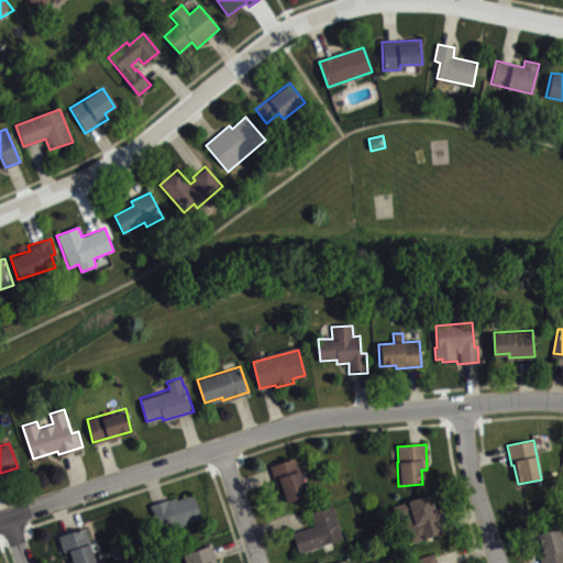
[(284,504),(305,497),(298,474),(300,473),(295,457),(269,465),(273,479),(276,478),(284,504)]
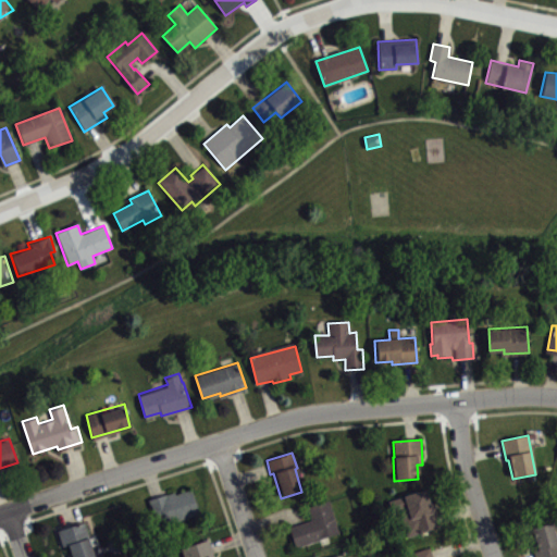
[(149,502),(193,490),(200,515),(157,527),(149,502)]
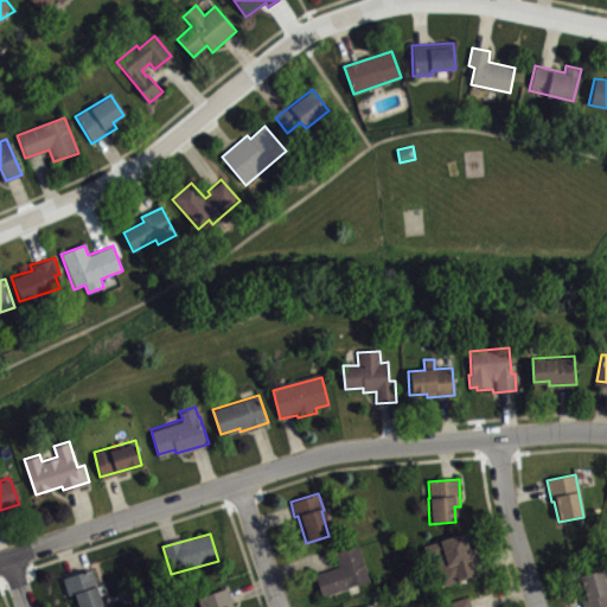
[(461,535),(422,547),(426,558),(436,555),(438,560),(435,560),(443,586),(480,575),(472,549),(467,550),(461,535)]
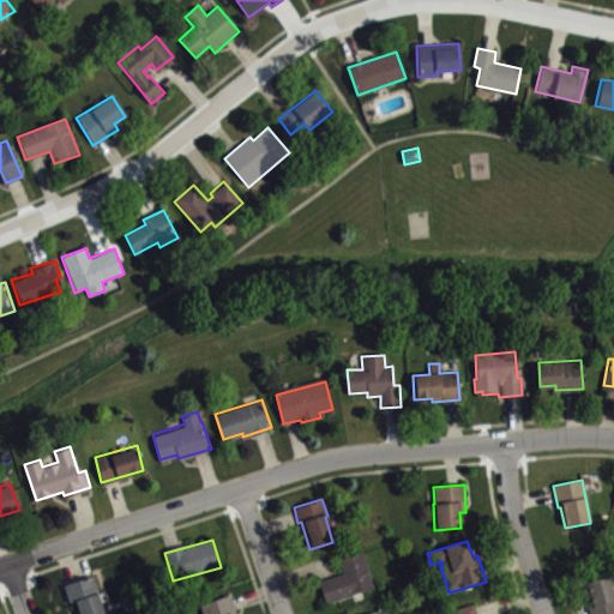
[(325,605),(374,589),(362,552),(337,561),(342,575),(318,583),(325,605)]
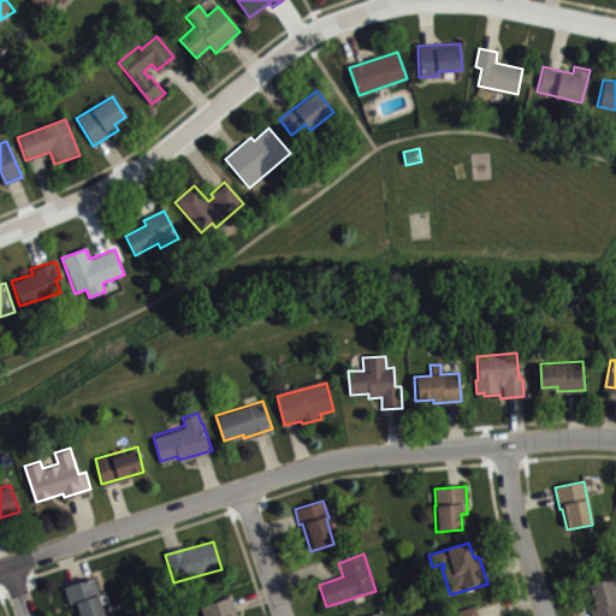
[(105,615),(94,576),(63,585),(71,612),(77,611),(78,615),(105,615)]
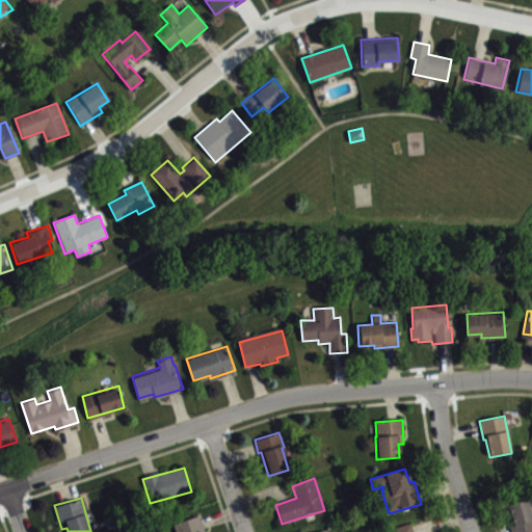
[(510,531),(531,531),(531,515),(528,500),(507,506),(513,526),(509,527),(510,531)]
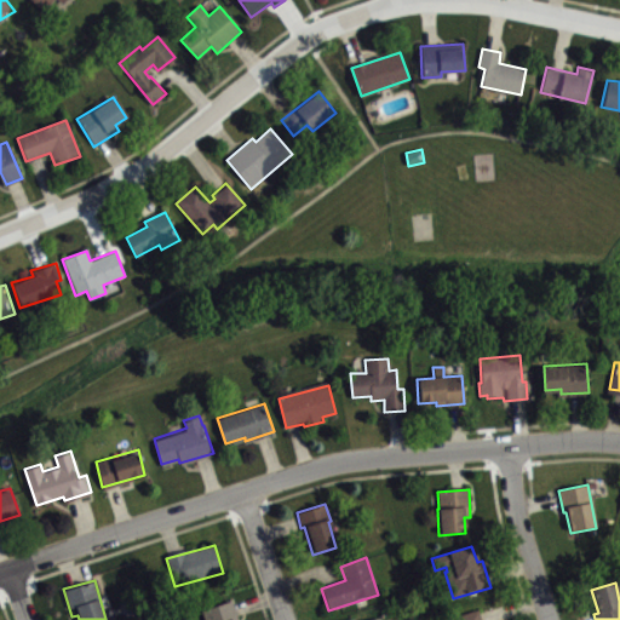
[(233,602),(239,619),(204,619),(201,612),(233,602)]
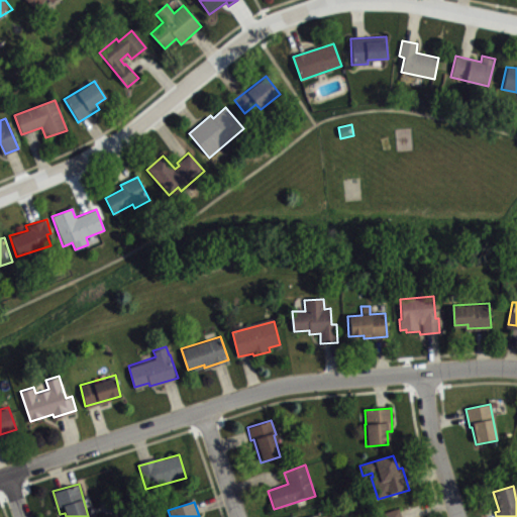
All buildings are outlined.
